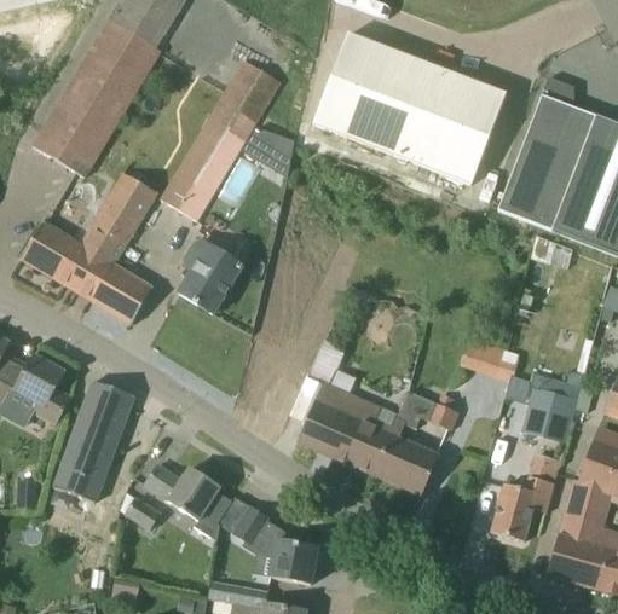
[(120,0),(33,145),(85,175),(161,50),(155,46),(183,0),(120,0)]
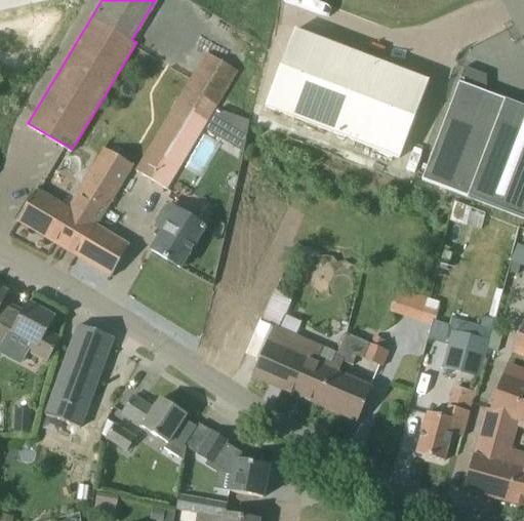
[(429,78),(295,27),(266,104),(400,155),(429,78)]
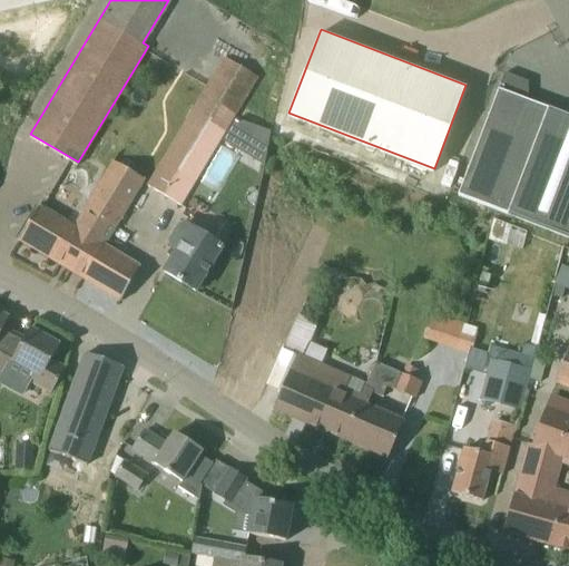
[(197,177),(260,75),(226,55),(164,157),(197,177)]
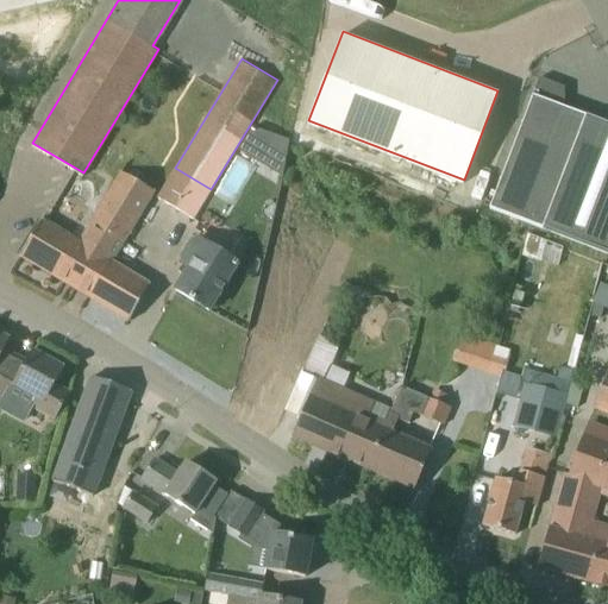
[(607,120),(558,102),(558,81),(540,75),(490,205),(607,250),(607,120)]
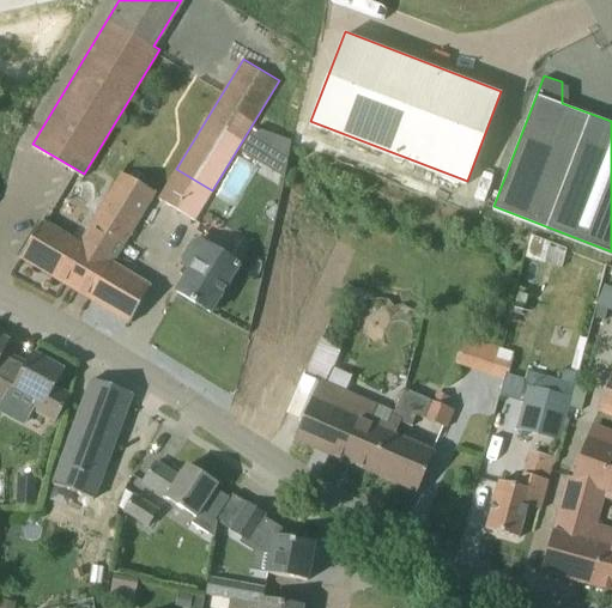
[(212,190),(176,169),(159,195),(195,217),(212,190)]
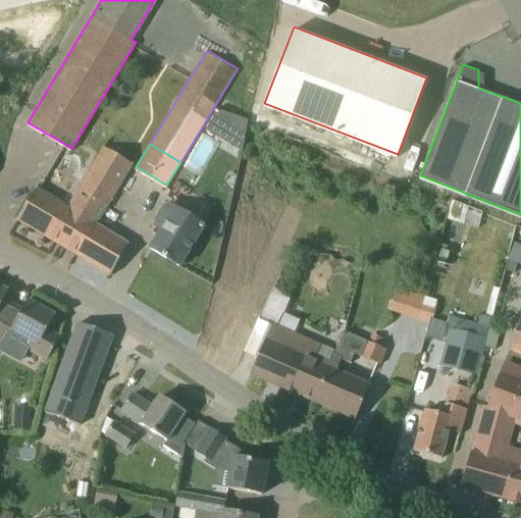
[(36,185),(36,186),(35,185),(34,187),(35,187),(18,213),(17,215),(17,216),(79,253),(97,222),(132,162),(104,145),(69,205),(36,185)]
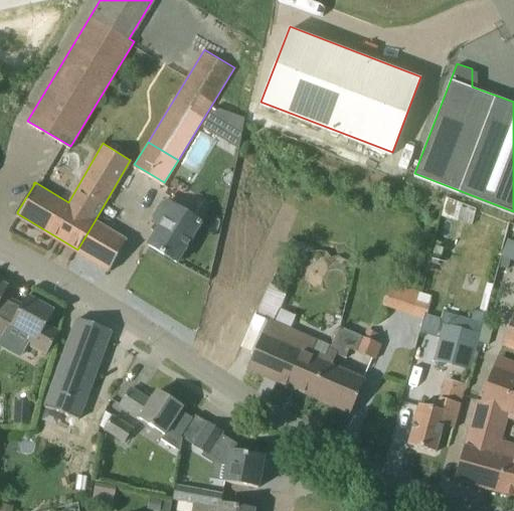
[(164,217),(149,242),(177,260),(201,219),(167,198),(158,214),(164,217)]
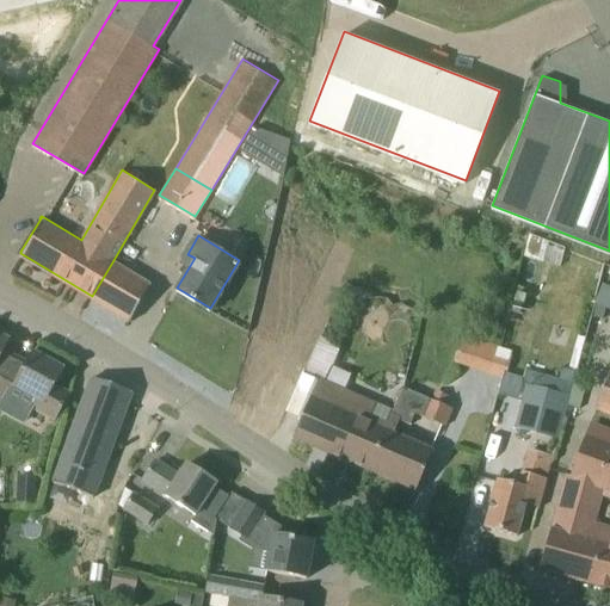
[(130,319),(139,304),(152,283),(114,260),(92,296),(130,319)]
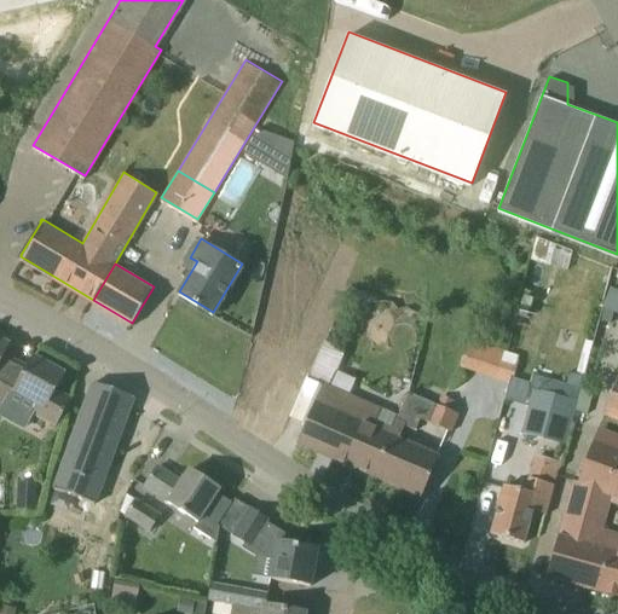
[(617,285),(612,283),(604,303),(617,310),(617,285)]
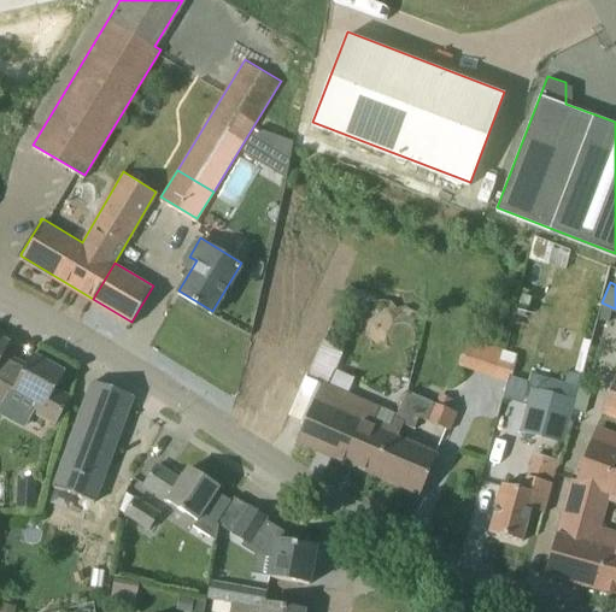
[(0,358),(11,339),(0,333),(0,358)]
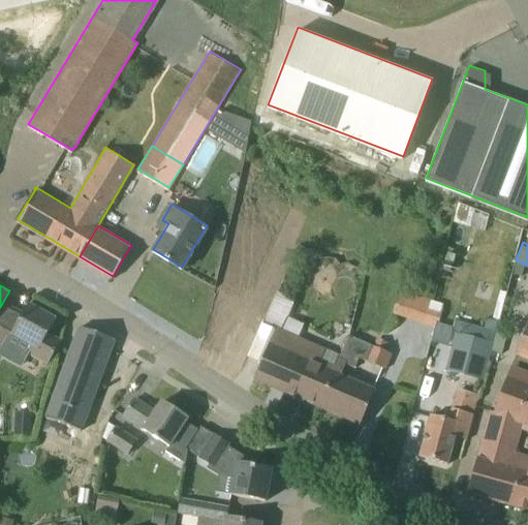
[(425,320),(435,323),(437,325),(445,300),(432,296),(425,320)]
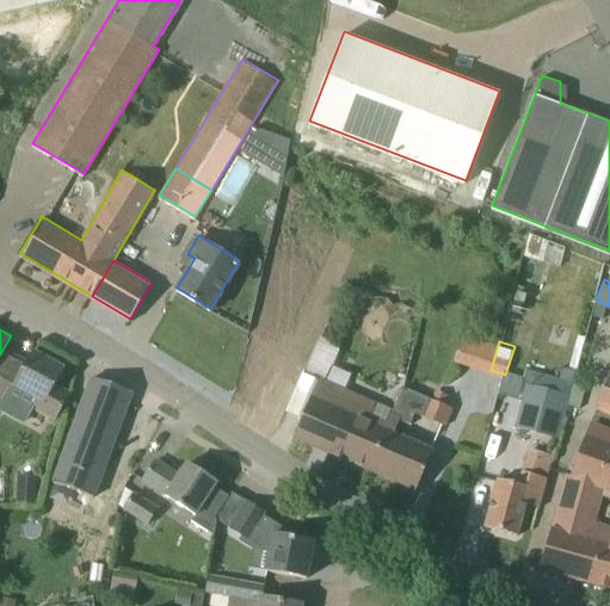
[(5,377),(0,385),(0,395),(5,399),(0,407),(23,419),(28,410),(31,403),(57,418),(71,390),(55,382),(65,365),(32,347),(28,358),(14,382),(5,377)]
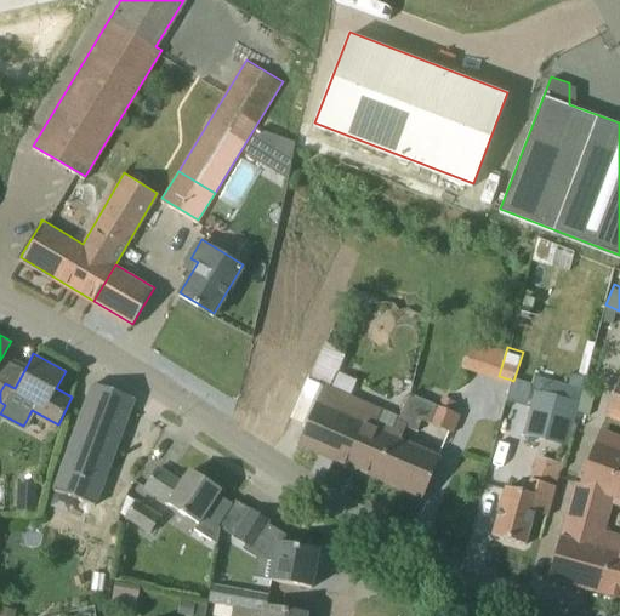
[(570,369),(568,381),(584,385),(586,374),(570,369)]
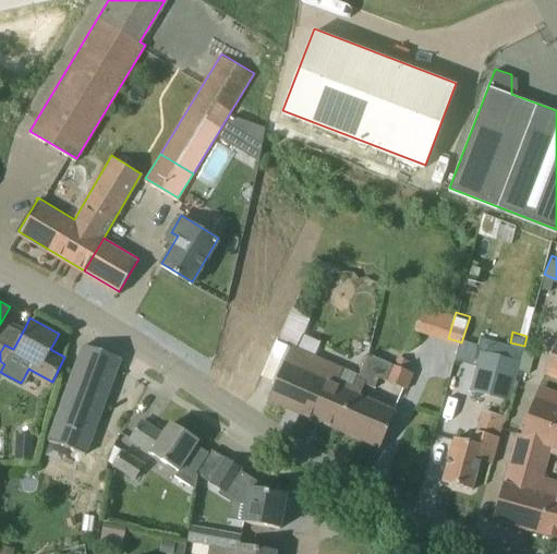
[(510,342),(483,335),(480,346),(482,348),(471,386),(499,395),(510,356),(521,359),(524,346),(510,342)]
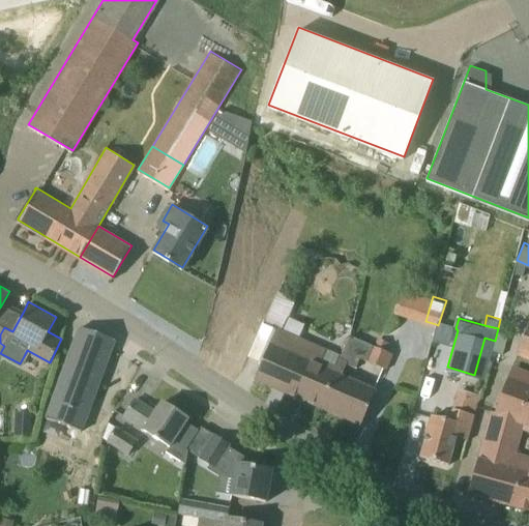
[(519,346),(528,350),(528,323),(527,323),(519,346)]
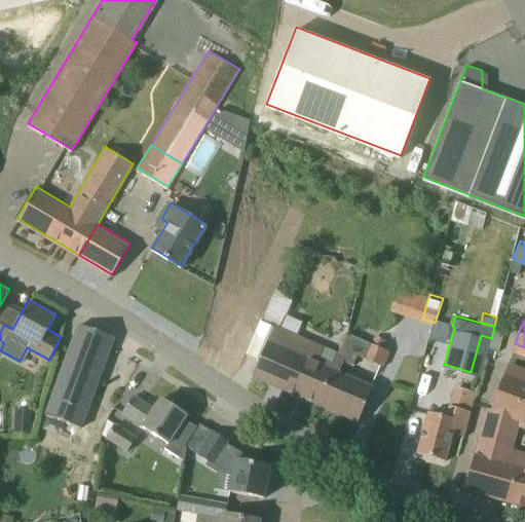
[(114,335),(100,330),(79,323),(46,413),(81,425),(114,335)]
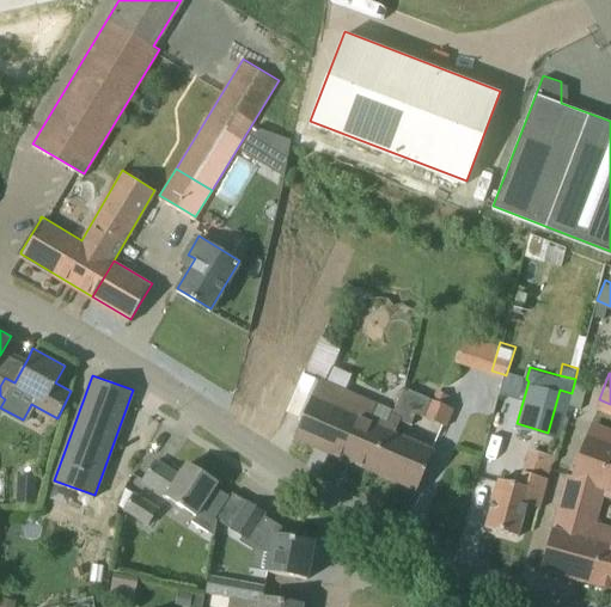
[(393,409),(319,376),(312,394),(311,394),(294,435),(368,467),(393,409)]
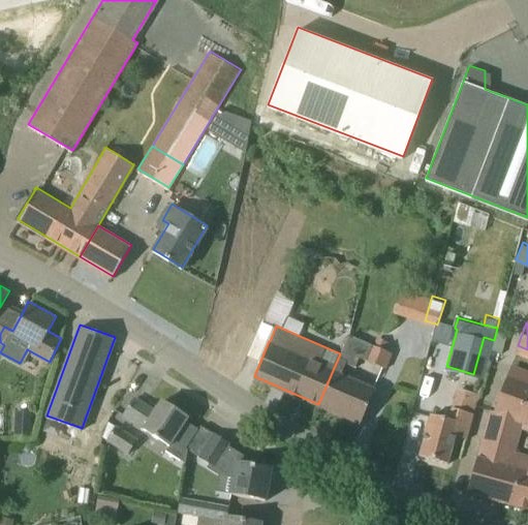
[(340,353),(318,404),(360,422),(375,388),(341,372),(345,361),(355,365),(360,356),(384,366),(391,351),(384,348),(389,340),(377,335),(373,343),(349,333),(340,353)]
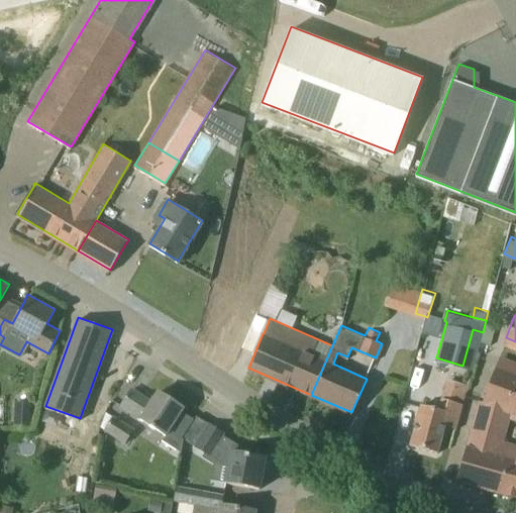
[(515,374),(496,366),(495,367),(483,400),(479,399),(456,480),(515,496),(515,458),(514,457),(515,452),(515,444),(503,440),(511,412),(515,414),(515,374)]
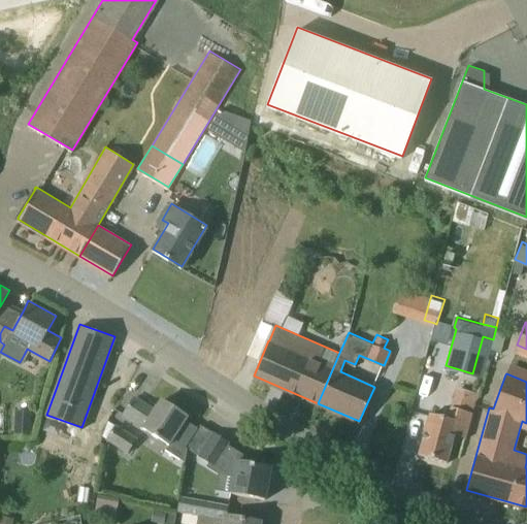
[(170,444),(174,436),(187,445),(198,426),(186,419),(188,415),(186,414),(187,411),(176,404),(175,406),(161,398),(155,407),(134,395),(124,413),(143,426),(170,444)]
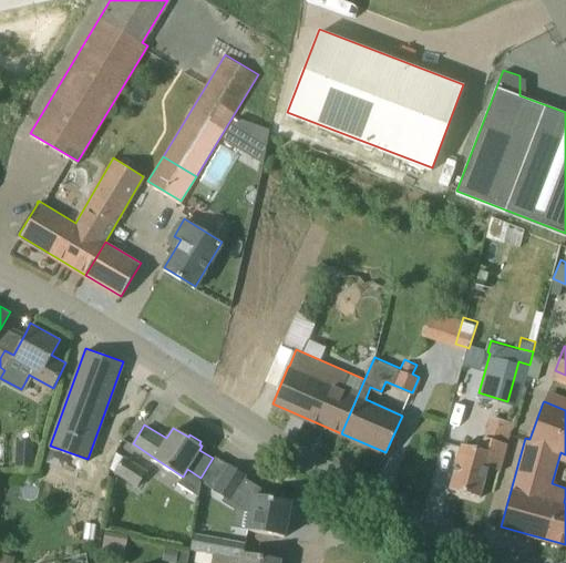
[(462,442),(455,466),(450,487),(480,494),(489,466),(501,469),(508,442),(485,436),(482,448),(462,442)]
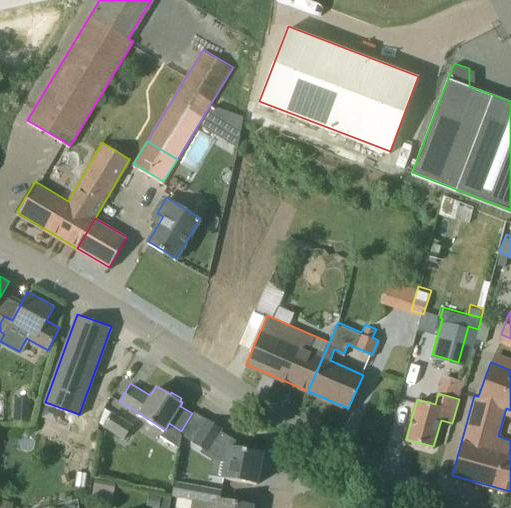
[(14,394),(13,418),(30,419),(31,395),(14,394)]
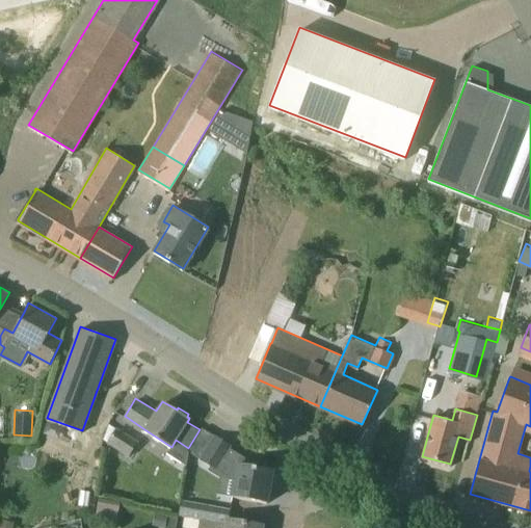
[(107,441),(129,454),(138,440),(116,426),(107,441)]
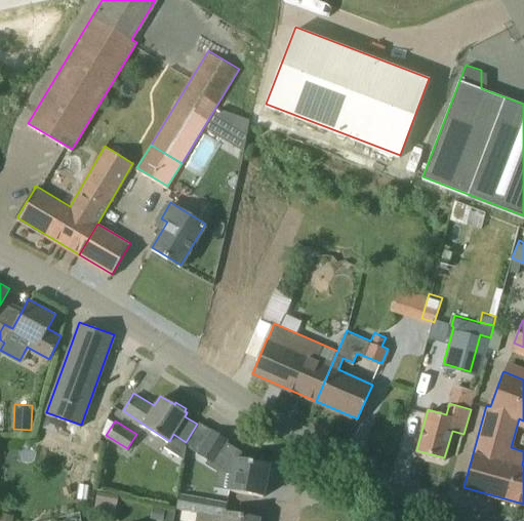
[(228,438),(212,429),(199,450),(232,471),(229,487),(264,494),(270,463),(241,457),(242,450),(226,441),(228,438)]
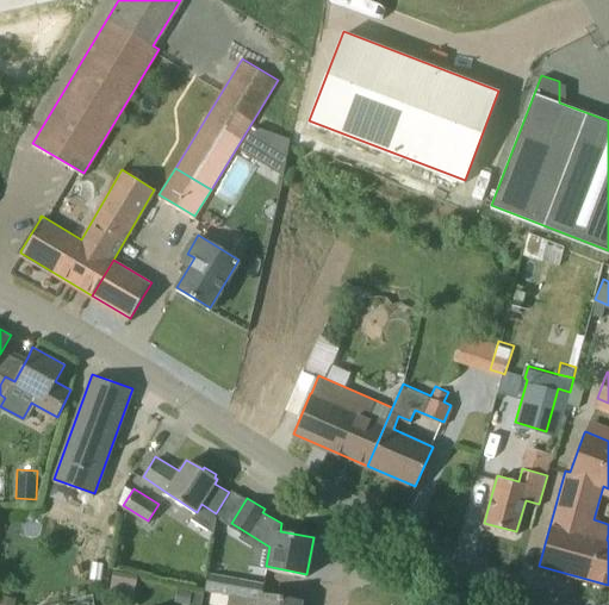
[(113,568),(111,578),(136,582),(137,572),(113,568)]
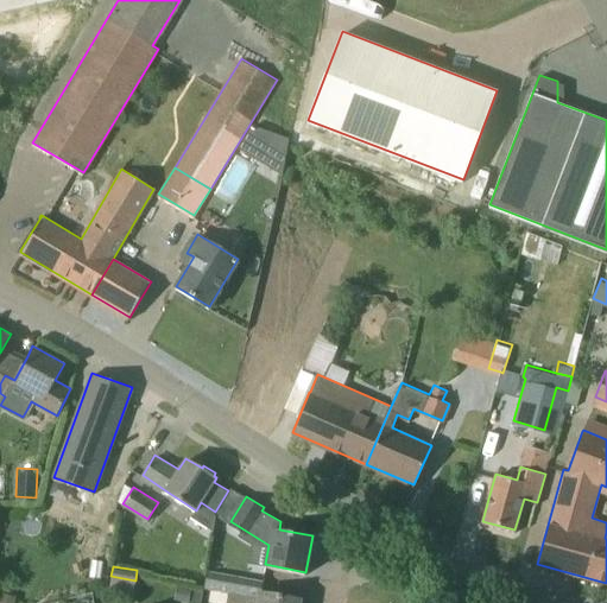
[(299,602),(301,598),(261,592),(264,578),(209,569),(206,585),(229,590),(227,602),(232,602),(299,602)]
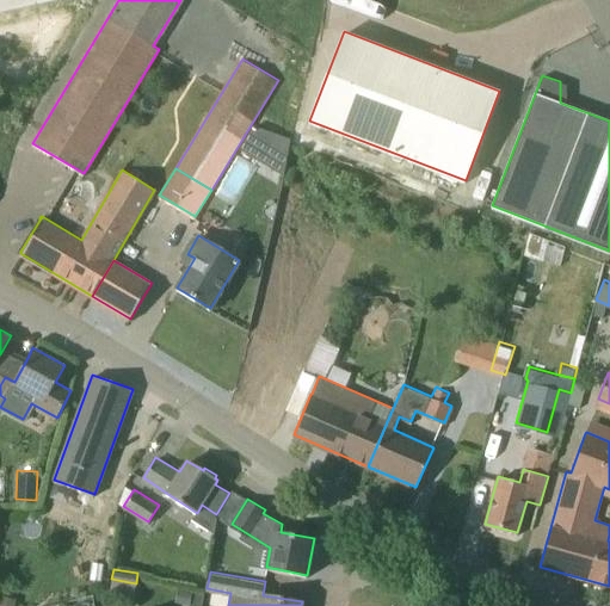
[(0,594),(0,605),(14,605),(17,597),(0,594)]
